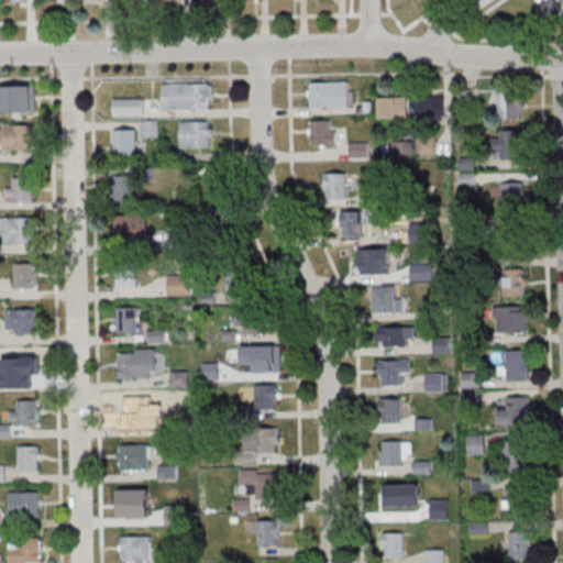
[(310,107),(349,107),(349,81),(310,81),(310,107)]
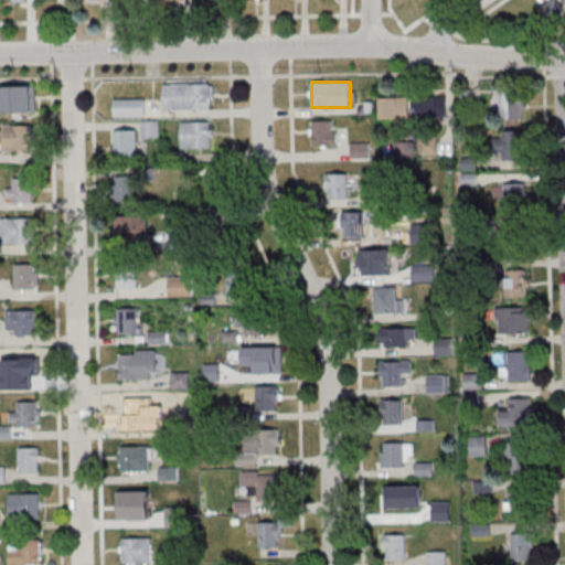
[(214,109),(214,83),(163,83),(163,109),(214,109)]
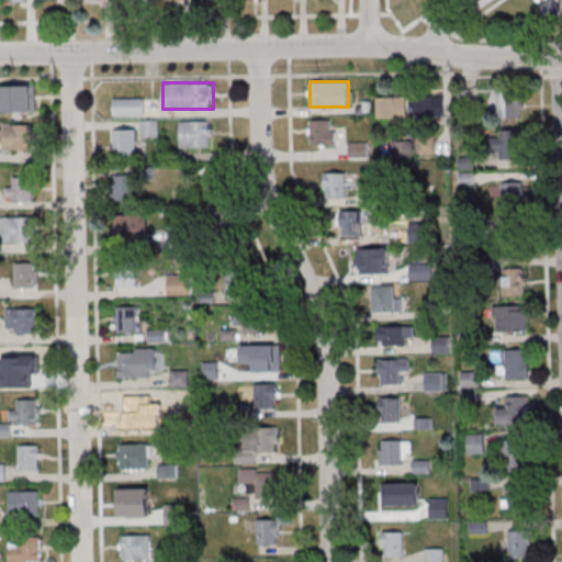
[(34,111),(34,85),(2,85),(2,111),(34,111)]
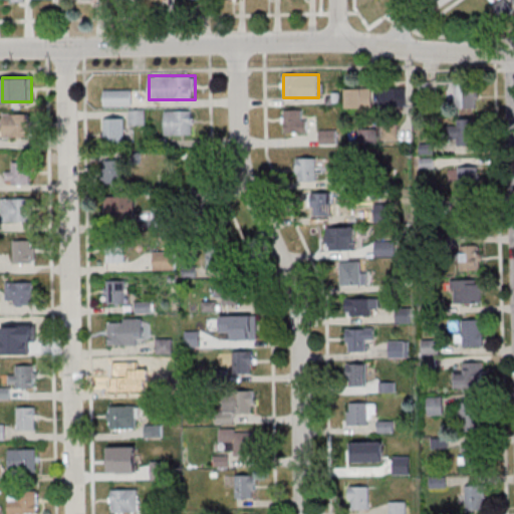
[(457,107),(478,107),(478,83),(457,83),(457,107)]
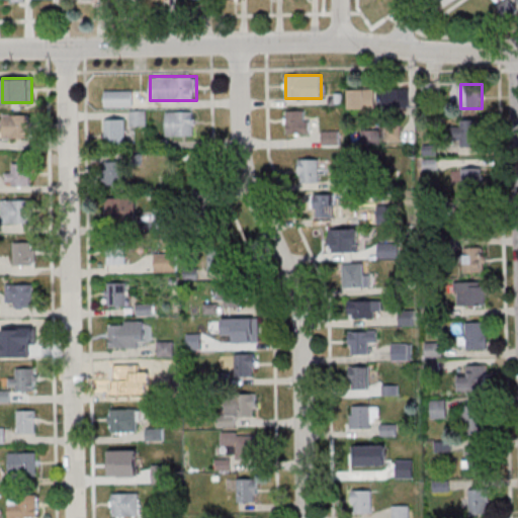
[(410,89),(382,89),(382,108),(410,108),(410,89)]
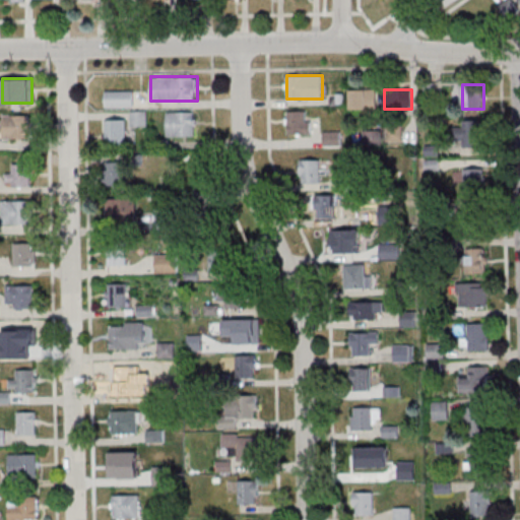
[(135,90),(106,90),(106,108),(135,108),(135,90)]
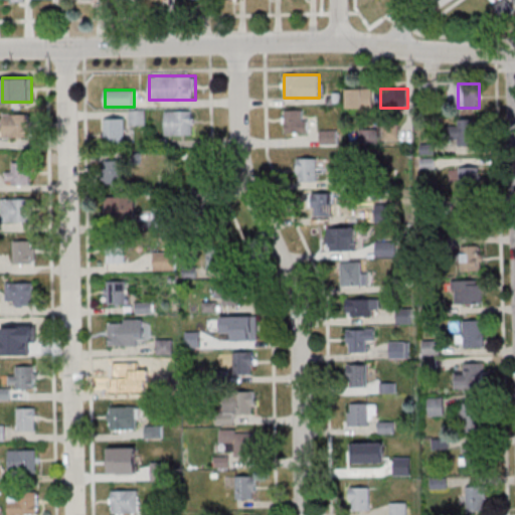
[(346,90),(346,109),(374,109),(374,90),(346,90)]
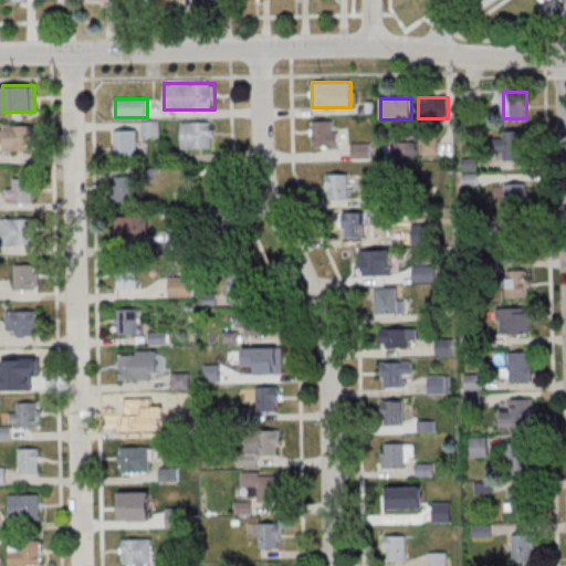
[(338,145),(338,121),(312,121),(312,145),(338,145)]
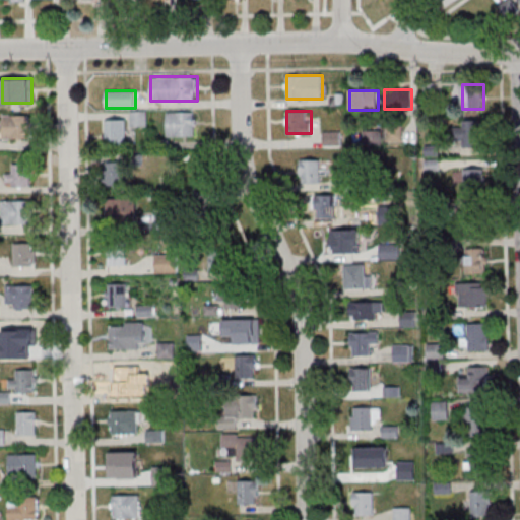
[(133,112),(133,125),(146,125),(146,112),(133,112)]
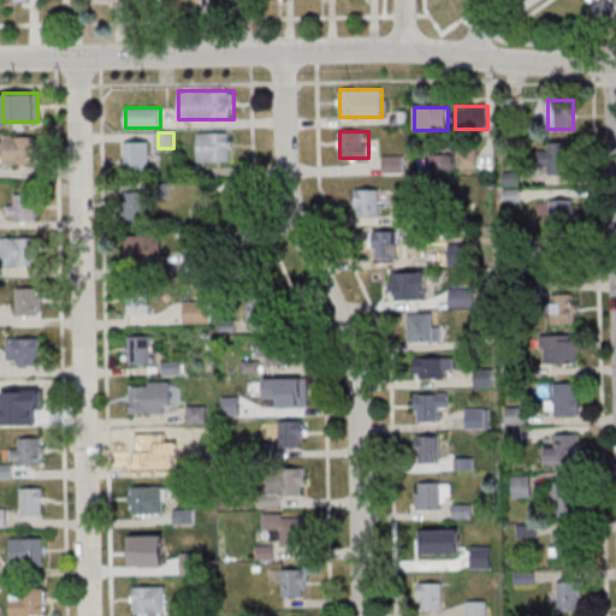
[(199,161),(234,161),(234,132),(199,132),(199,161)]
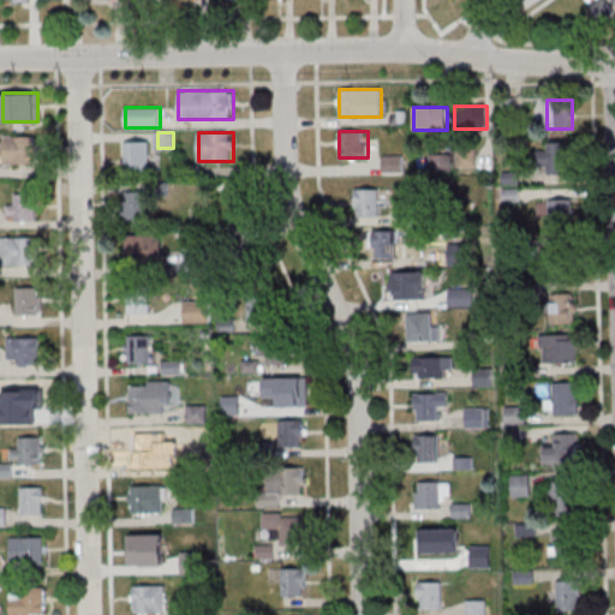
[(35,163),(35,135),(3,135),(3,163),(35,163)]
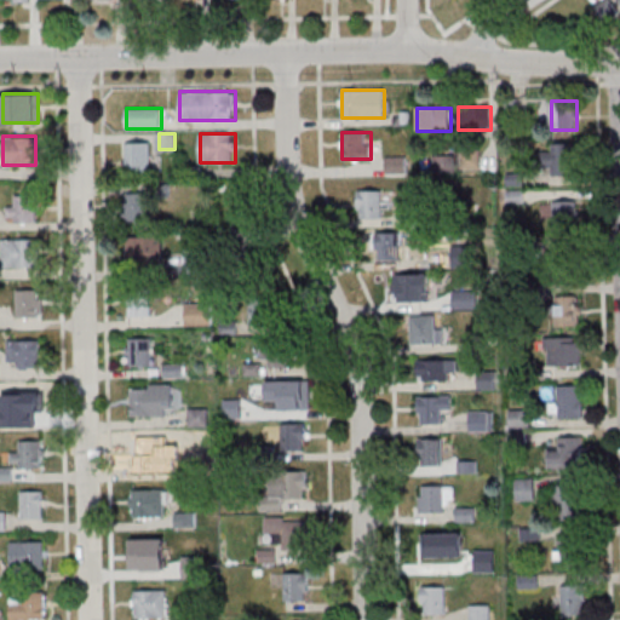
[(126,171),(151,171),(151,142),(126,142),(126,171)]
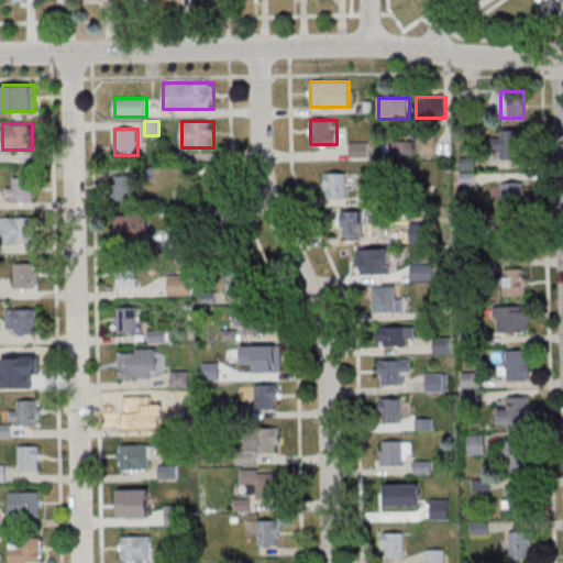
[(501,158),(521,158),(521,130),(501,130),(501,158)]
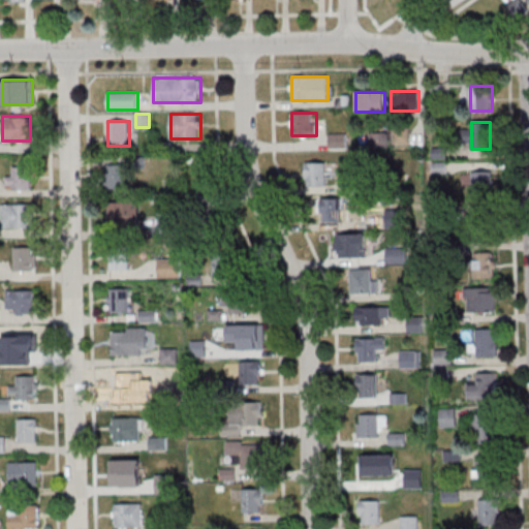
[(329,133),(329,147),(347,147),(347,133),(329,133)]
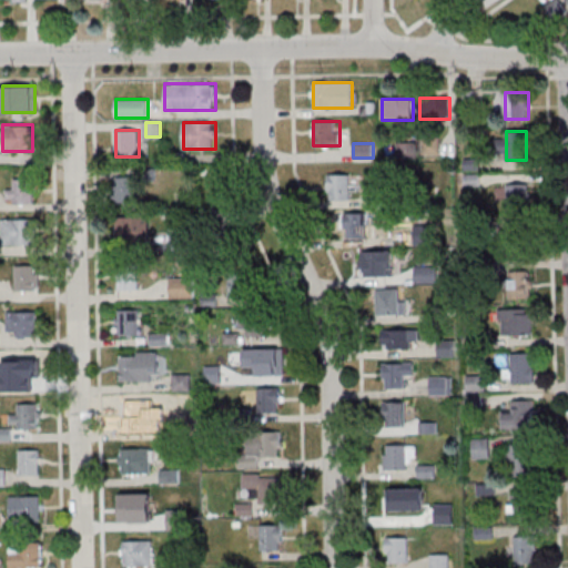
[(328,174),(328,200),(350,200),(350,174),(328,174)]
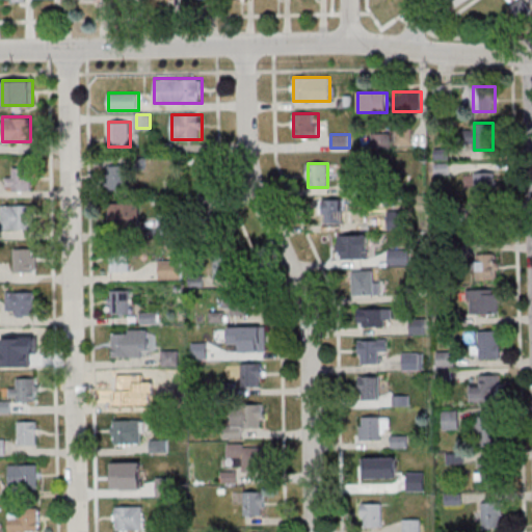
[(128,165),(108,165),(108,190),(128,190),(128,165)]
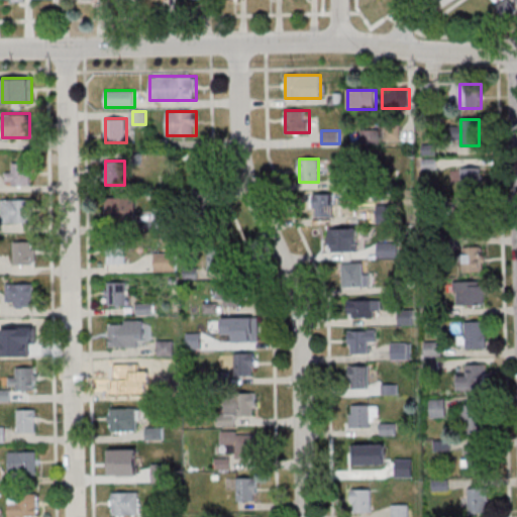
[(28,163),(10,163),(10,171),(6,171),(6,186),(28,186),(28,163)]
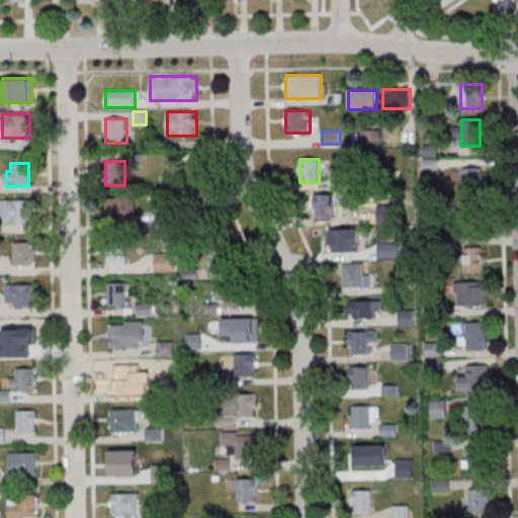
[(461,185),(482,185),(482,169),(461,169),(461,185)]
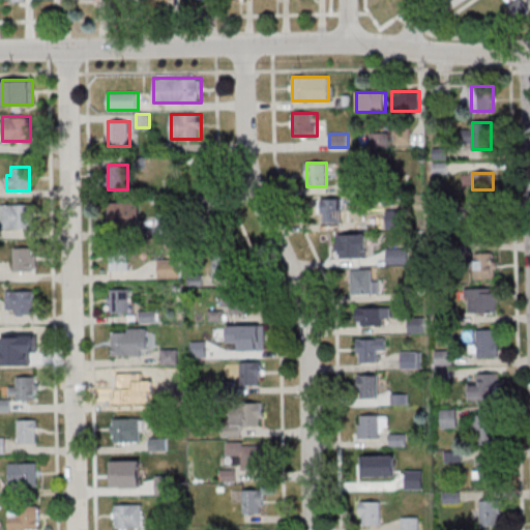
[(342,219),(324,221),(323,197),(350,196),(350,208),(342,208),(342,219)]
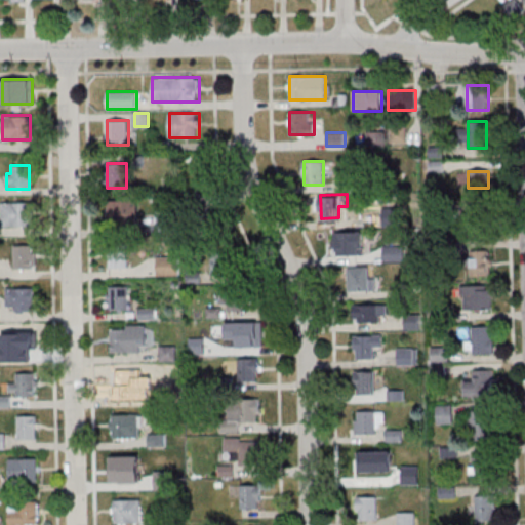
[(138,201),(109,201),(109,220),(138,220),(138,201)]
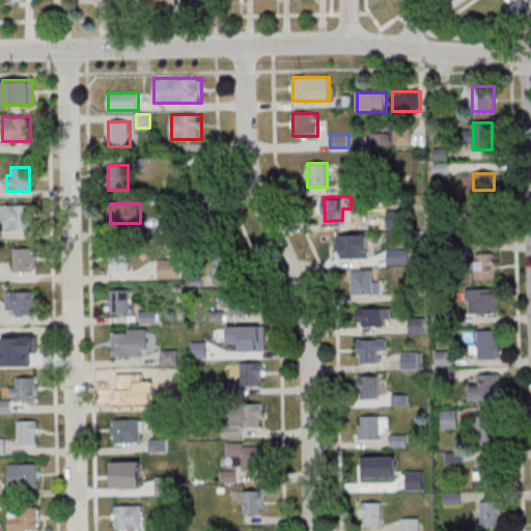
[(32,228),(32,204),(1,204),(1,228),(32,228)]
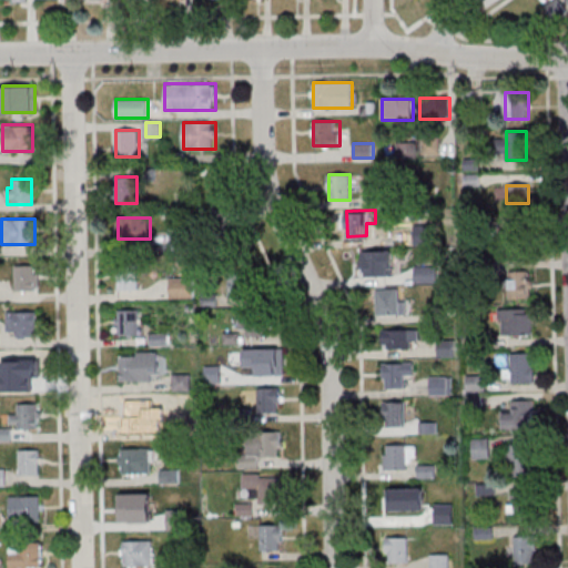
[(392,251),(361,251),(361,276),(392,276),(392,251)]
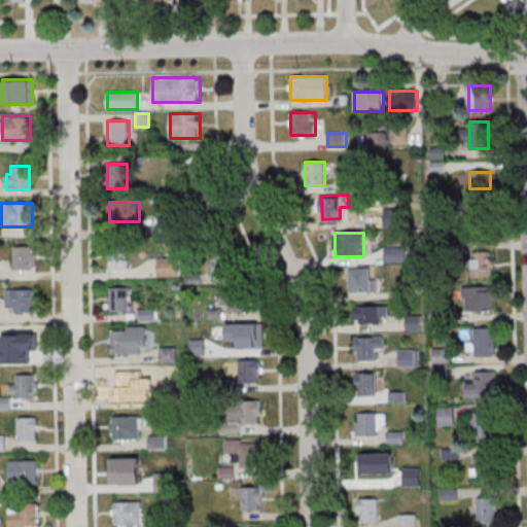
[(13,246),(13,270),(36,270),(36,246),(13,246)]
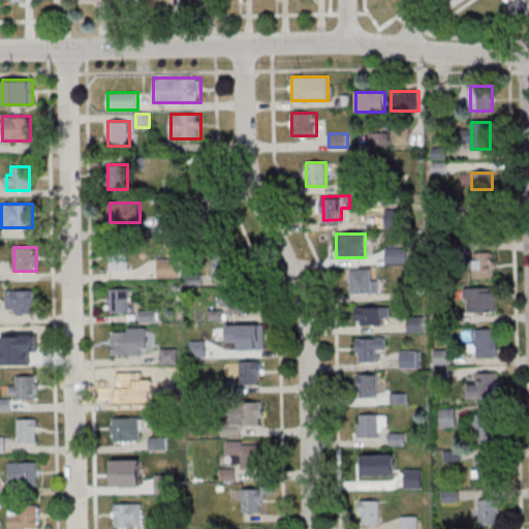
[(407,247),(386,248),(386,263),(408,263),(407,247)]
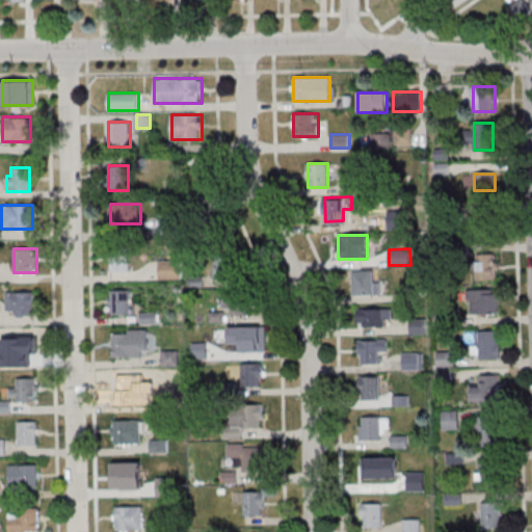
[(110,272),(130,272),(130,254),(110,254),(110,272)]
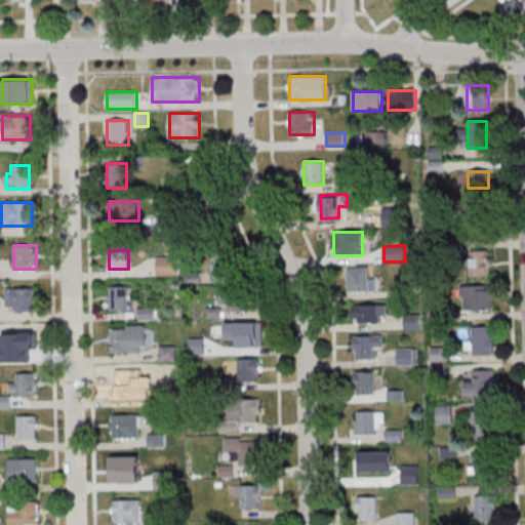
[(469,277),(491,277),(491,251),(469,251),(469,277)]
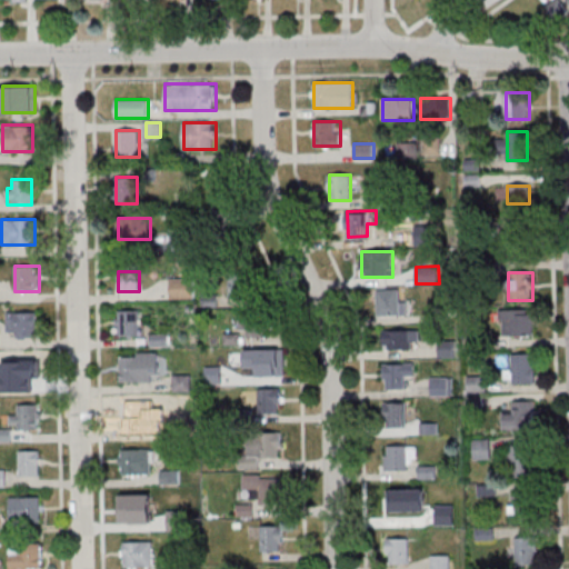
[(229,299),(249,299),(249,273),(229,273),(229,299)]
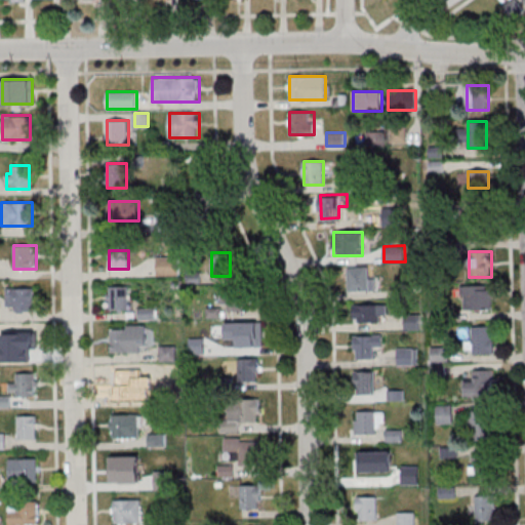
[(178,256),(157,256),(157,276),(178,276),(178,256)]
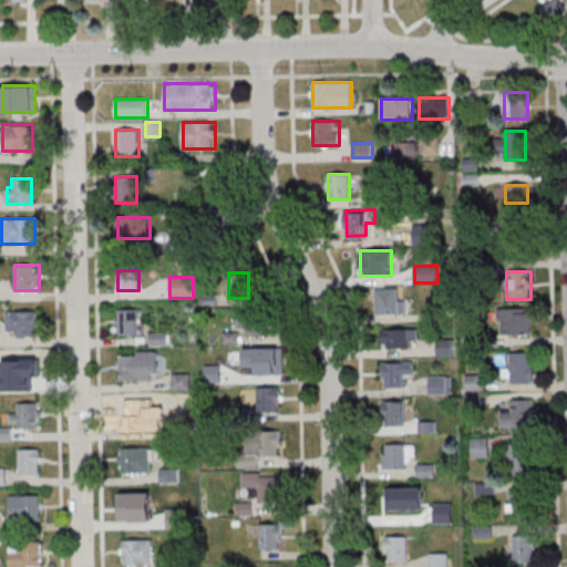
[(375,288),(375,316),(406,316),(406,300),(397,300),(397,288),(375,288)]
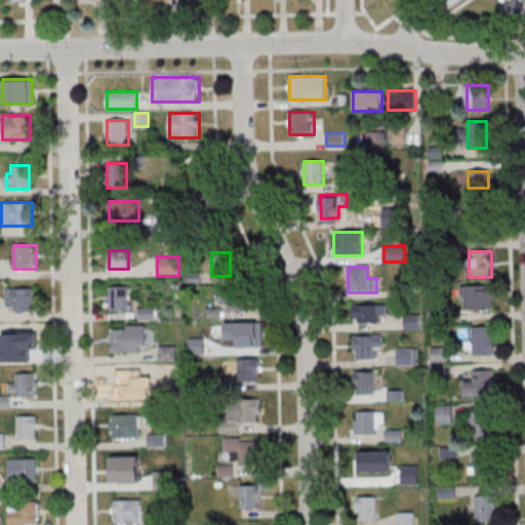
[(35,287),(7,287),(7,311),(35,311),(35,287)]
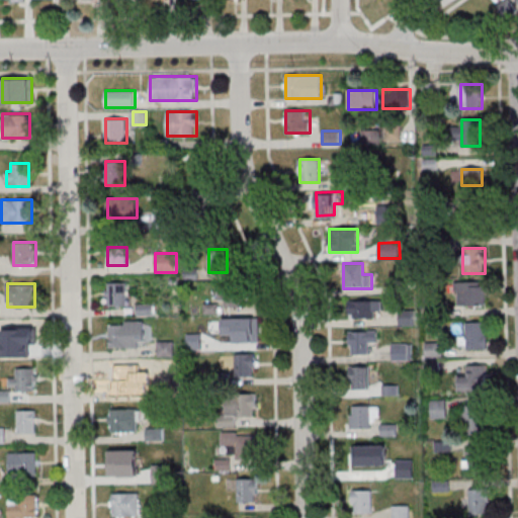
[(106,306),(126,306),(126,283),(106,283),(106,306)]
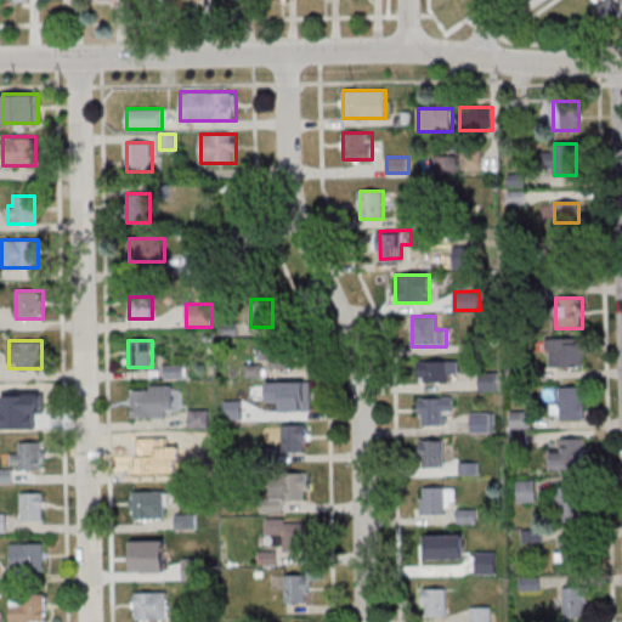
[(549,340),(549,368),(584,368),(584,340),(549,340)]
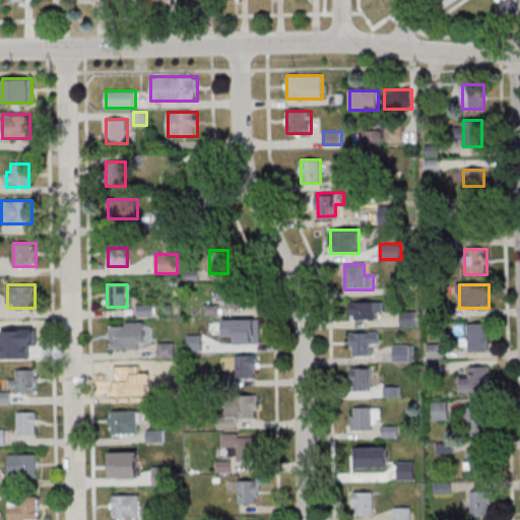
[(244,286),(219,286),(219,308),(244,308),(244,286)]
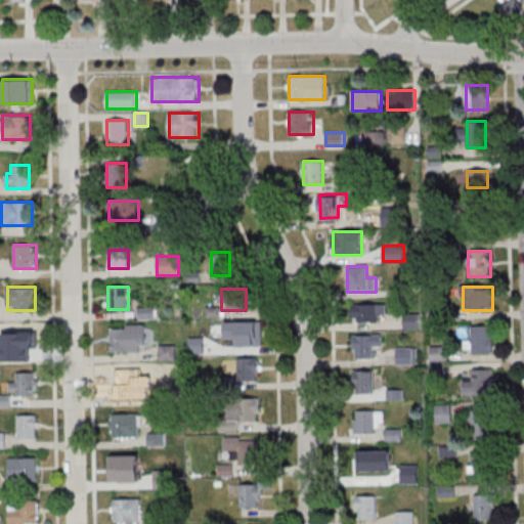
[(353,322),(386,322),(386,303),(353,303),(353,322)]
